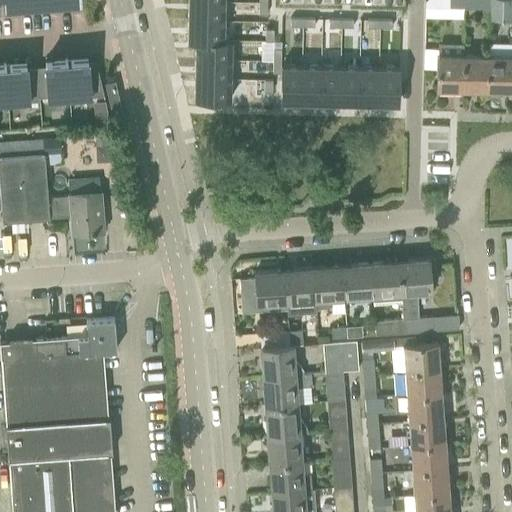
[(30,8),(29,0),(3,0),(4,10),(23,8),(30,8)]
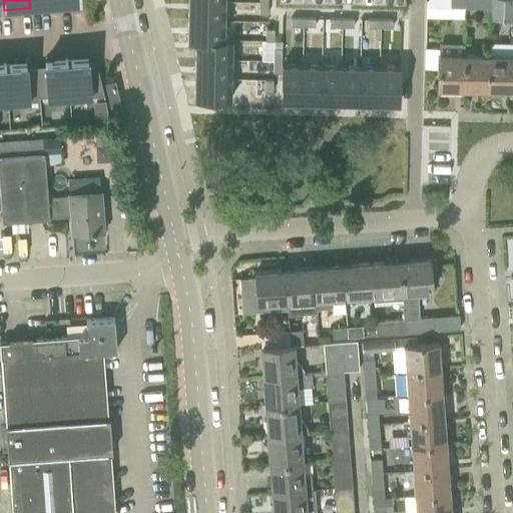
[(188,0),(188,20),(224,21),(224,1),(188,0)]
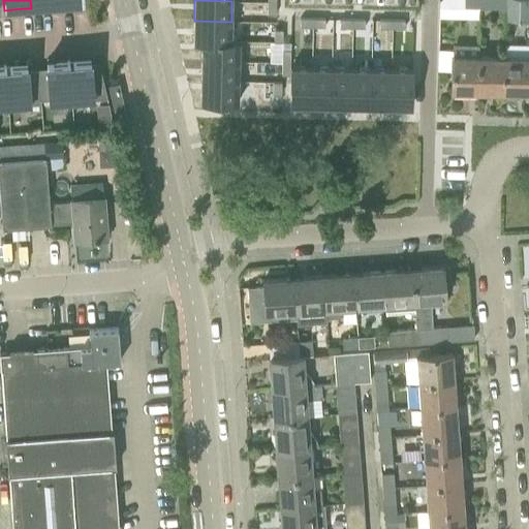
[(441,0),(439,2),(439,18),(479,19),(479,7),(479,0),(441,0)]
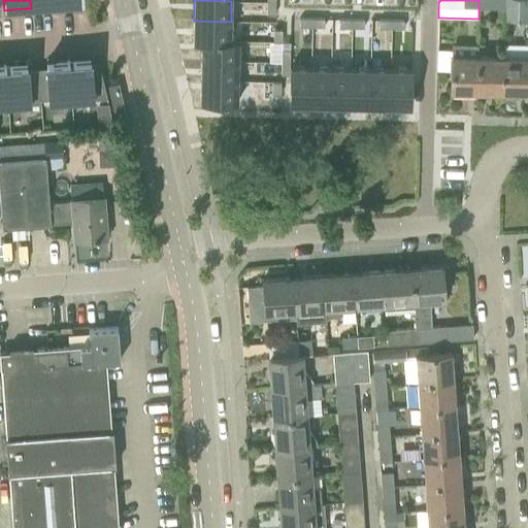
[(504,14),(504,0),(479,0),(479,7),(493,7),(493,14),(504,14)]
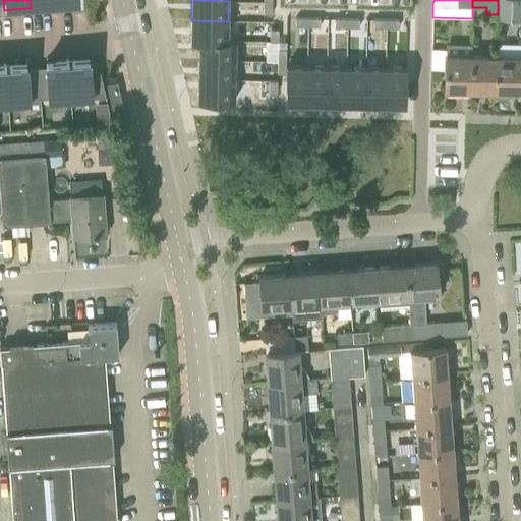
[(520,0),(498,0),(498,14),(498,20),(520,19),(520,0)]
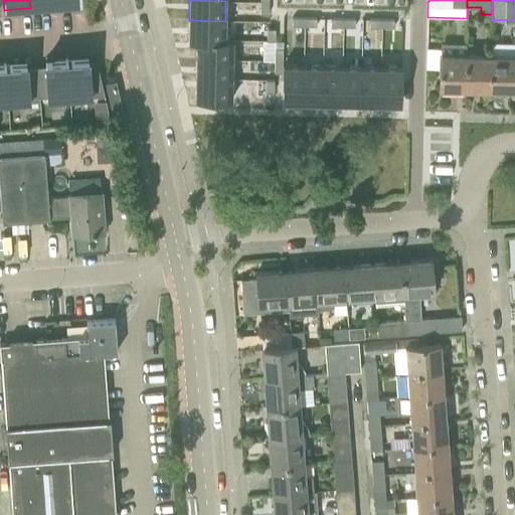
[(261,2),(260,14),(269,14),(269,2),(261,2)]
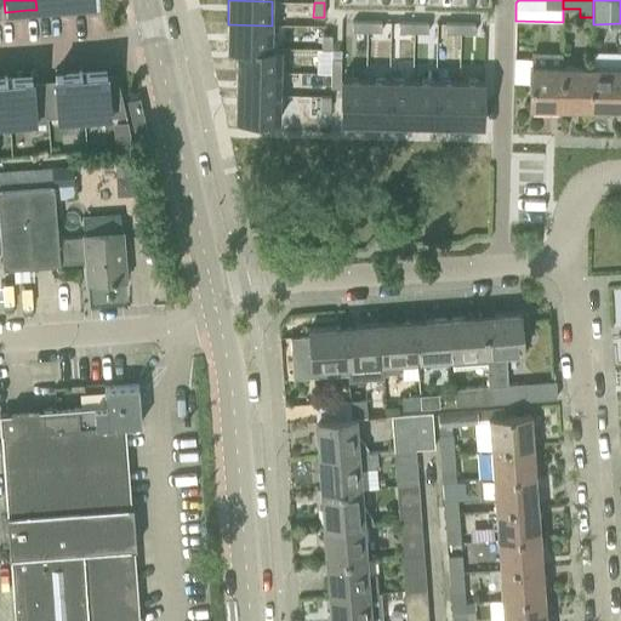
[(353,21),(352,32),(366,32),(368,22),(353,21)]
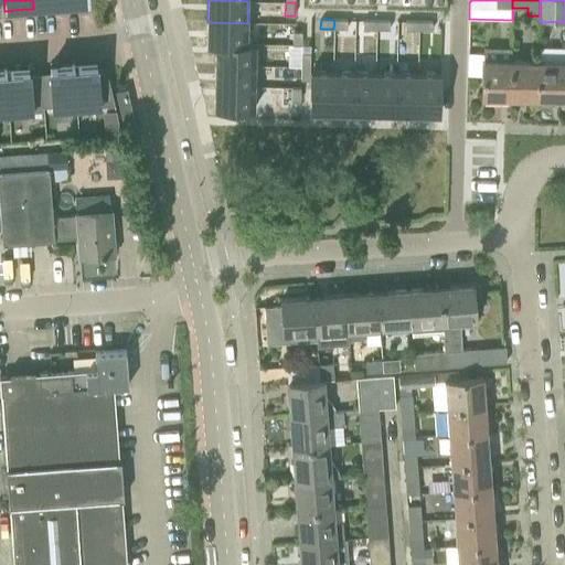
[(334,20),(333,29),(348,29),(348,20),(334,20)]
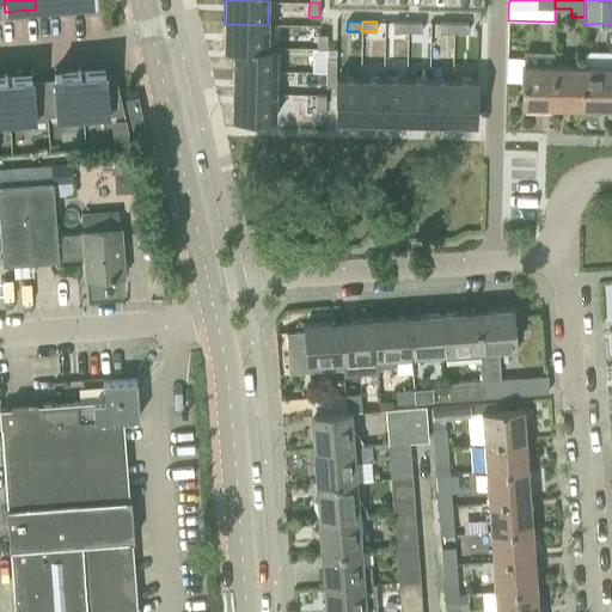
[(393,22),(393,31),(408,32),(408,22),(393,22)]
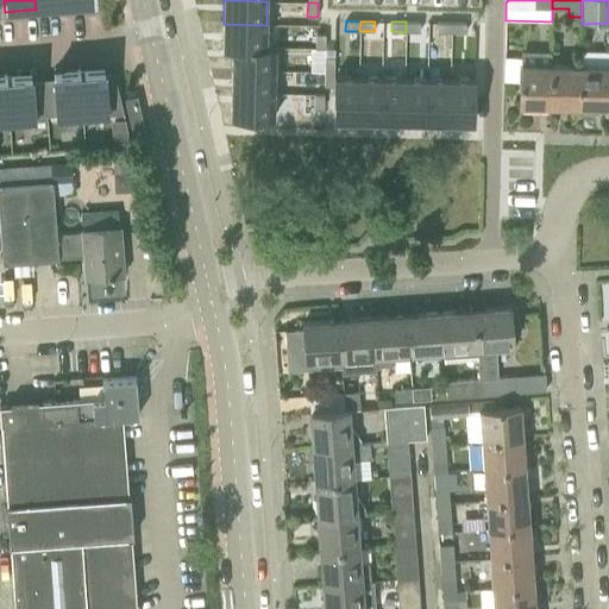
[(406,22),(406,32),(420,32),(420,23),(406,22)]
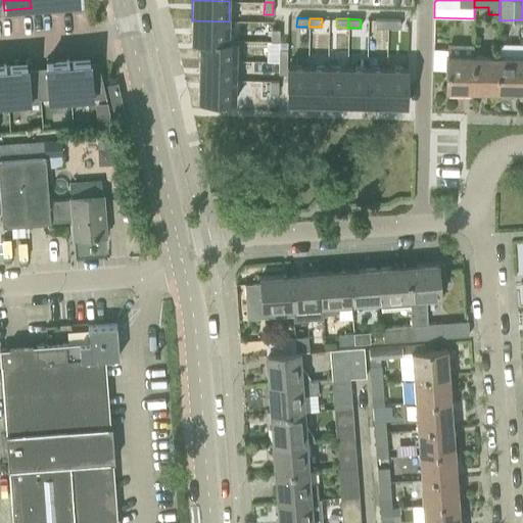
[(375,19),(375,28),(387,28),(387,19),(375,19)]
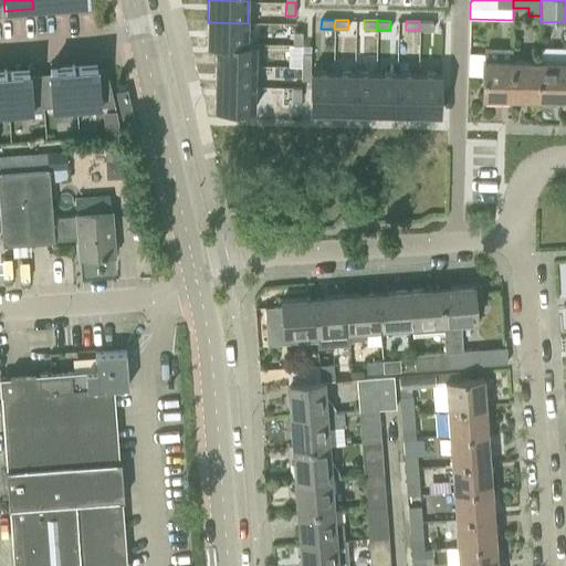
[(419,21),(419,30),(432,31),(432,22),(419,21)]
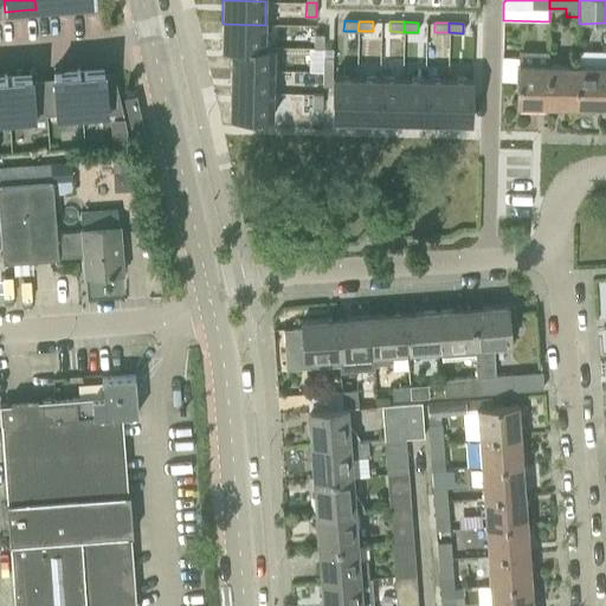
[(223,24),(221,47),(231,47),(231,46),(264,47),(264,46),(265,25),(223,24)]
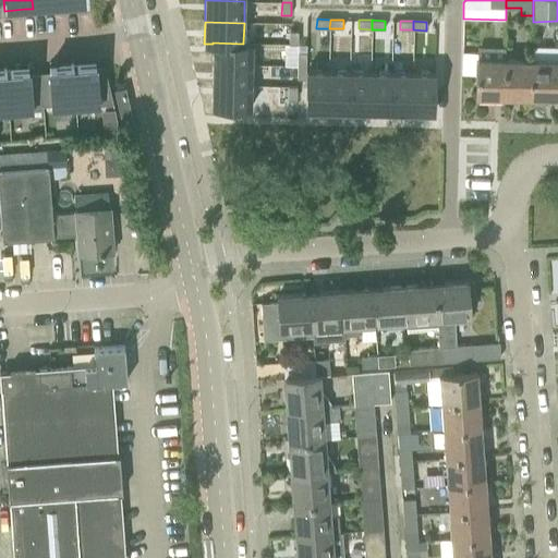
[(289,32),(289,45),(298,45),(299,32),(289,32)]
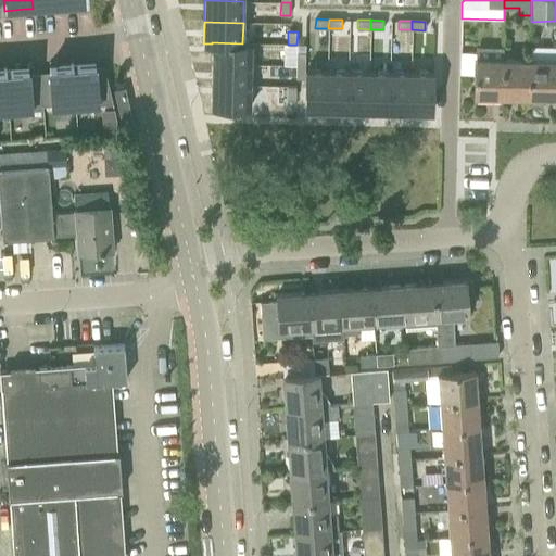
[(212,43),(212,64),(251,65),(251,42),(242,42),(242,43),(212,42),(212,43)]
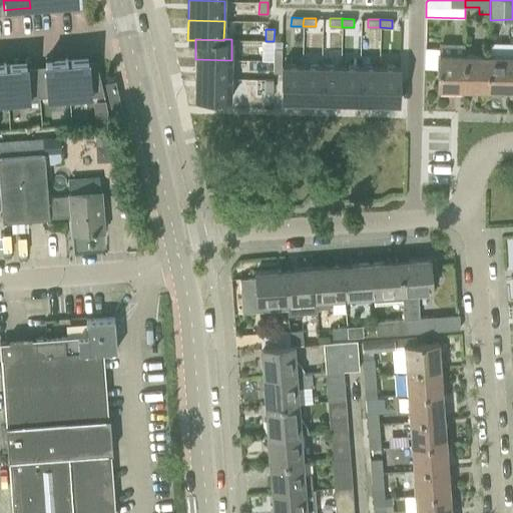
[(274,48),(273,60),(282,60),(282,48),(274,48)]
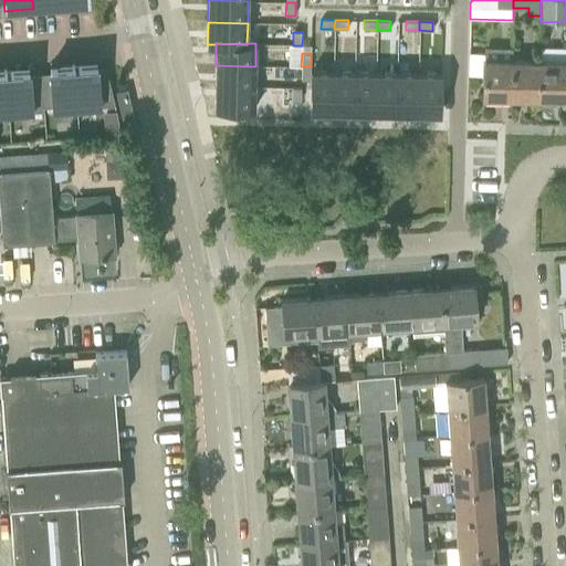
[(511,100),(512,61),(483,60),(483,54),(470,54),(469,75),(483,75),(482,98),(511,100)]
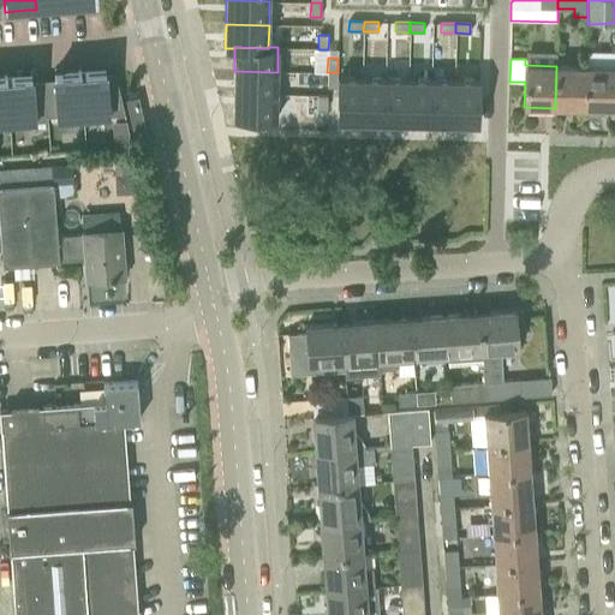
[(585,108),(586,66),(556,66),(555,108),(585,108)]
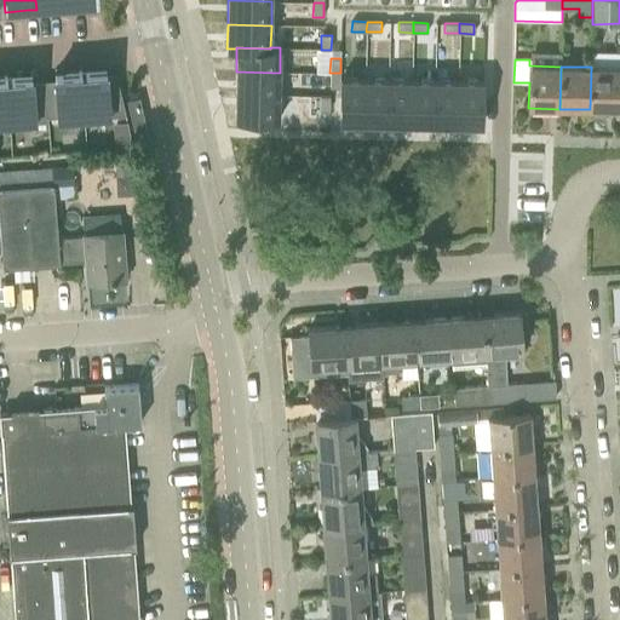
[(619,67),(591,67),(590,109),(619,109),(619,67)]
